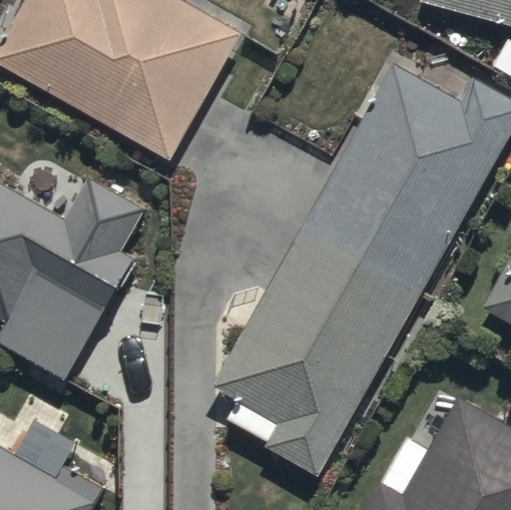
[(25,0),(0,45),(0,63),(169,159),(241,32),(183,0),(25,0)]
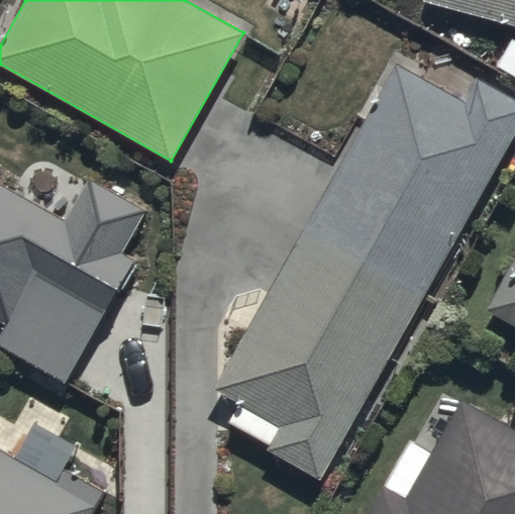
[(422,0),(422,3),(514,27),(514,0),(422,0)]
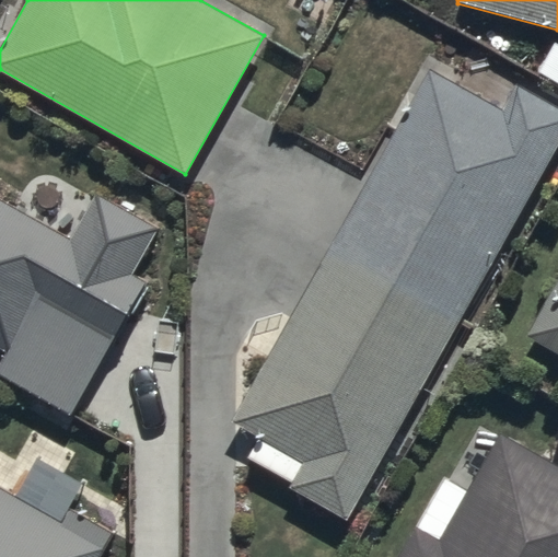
[(333,243),(463,315),(557,149),(557,108),(513,83),(498,111),(430,72),(333,243)]
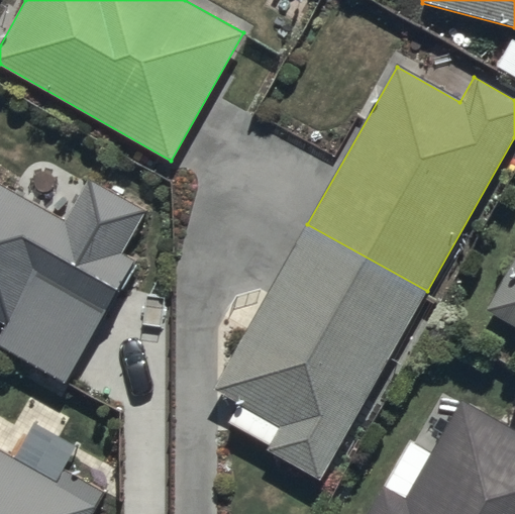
[(65,226),(0,188),(0,317),(6,321),(0,331),(0,347),(62,384),(133,261),(119,252),(144,209),(92,179),(65,226)]
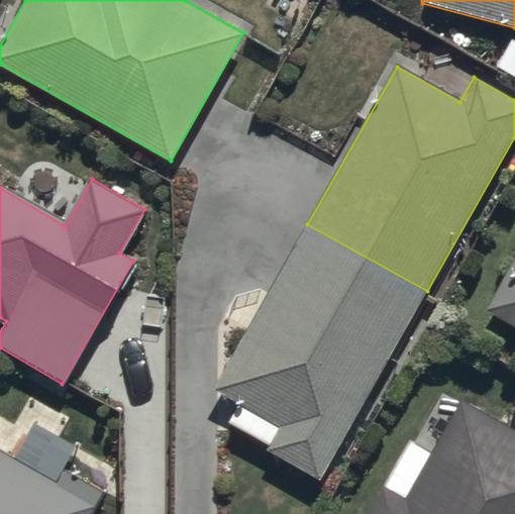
[(427,291),(307,224),(215,385),(240,400),(225,427),(319,481),(427,291)]
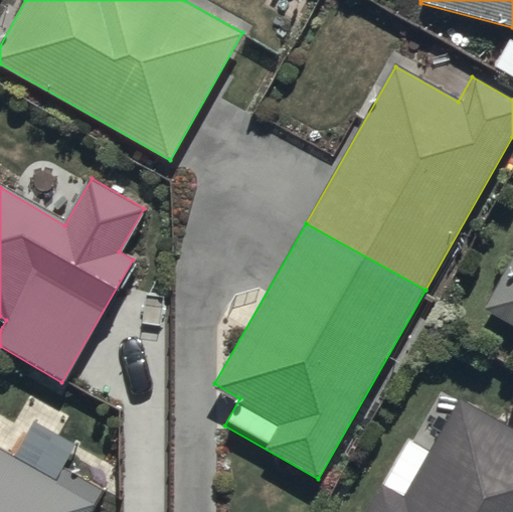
[(512,260),(485,311),(512,326),(512,260)]
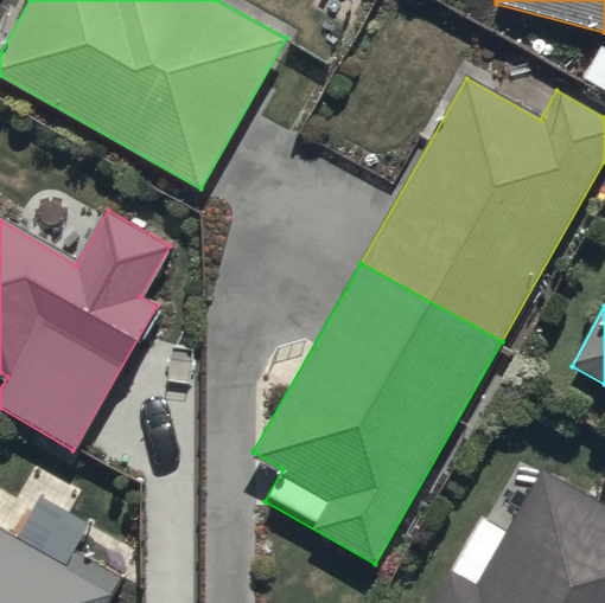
[(482,518),(428,602),(604,602),(604,479),(603,479),(590,501),(541,470),(503,532),(482,518)]
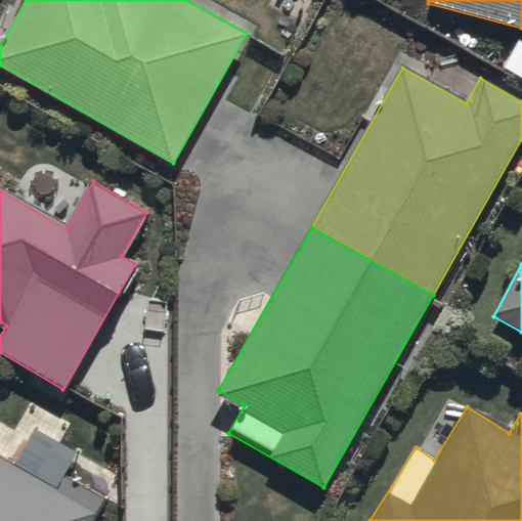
[(0,520),(96,520),(110,501),(62,472),(52,489),(0,456),(0,520)]
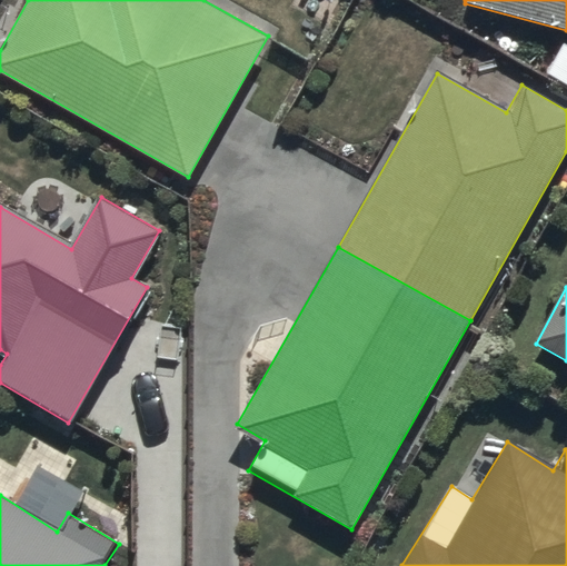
All buildings are outlined.
